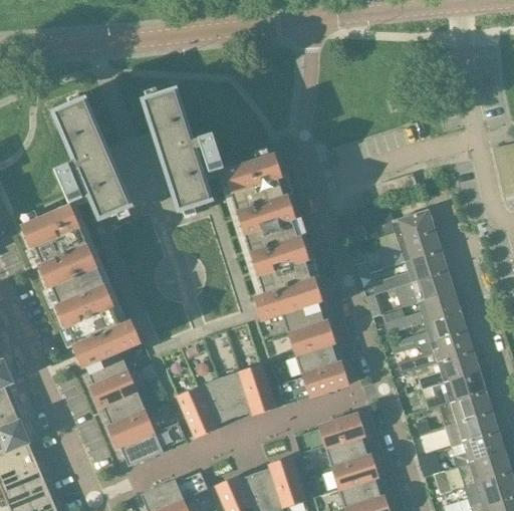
[(147,100),(144,101),(153,129),(153,130),(179,211),(210,200),(202,176),(194,150),(201,148),(209,173),(223,169),(212,134),(198,139),(191,142),(175,91),(172,92),(173,94),(159,99),(161,105),(150,109),(147,100)]
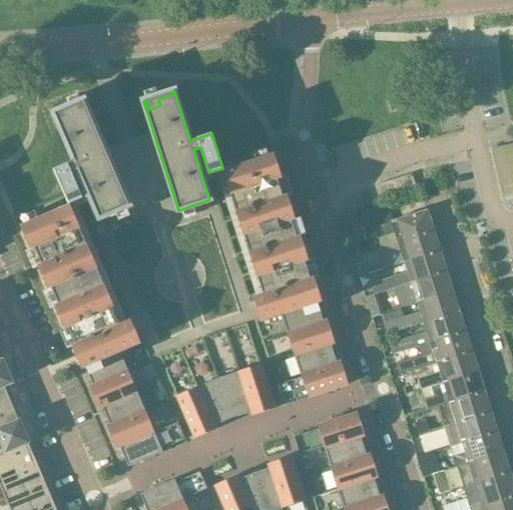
[(57,112),(54,113),(65,138),(75,161),(68,164),(68,163),(54,169),(68,202),(82,196),(72,172),(78,169),(89,194),(99,218),(129,205),(104,147),(104,146),(91,118),(84,100),(81,101),(84,109),(73,113),(71,108),(58,114),(57,112)]
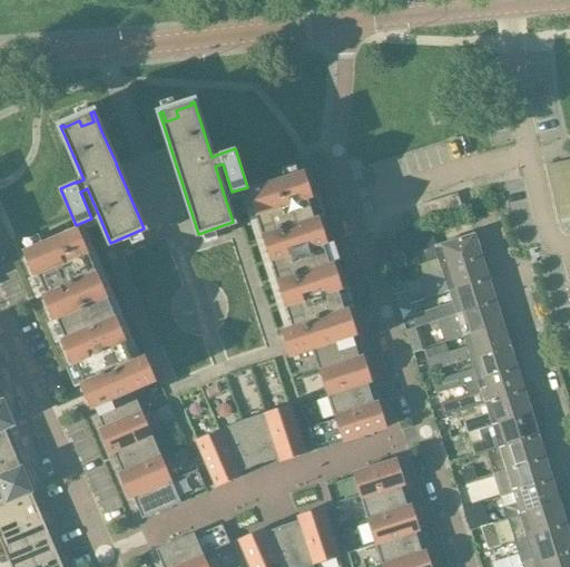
[(110,243),(99,216),(87,188),(80,192),(91,218),(76,225),(78,227),(87,248),(135,359),(145,354),(156,380),(134,390),(141,409),(153,434),(160,453),(172,478),(198,467),(206,486),(190,492),(179,497),(180,500),(143,517),(155,547),(194,530),(195,534),(222,522),(229,541),(204,553),(209,566),(251,566),(238,537),(263,527),(265,530),(282,524),(298,518),(297,514),(323,506),(338,554),(312,564),(313,566),(383,566),(382,563),(375,543),(366,517),(361,497),(360,494),(332,502),(325,484),(353,475),(352,471),(396,457),(386,426),(342,440),(341,437),(313,446),(307,426),(335,417),(334,413),(327,394),(318,368),(313,348),(288,355),(281,330),(292,326),(254,211),(247,188),(247,187),(232,192),(223,164),(215,166),(224,195),(233,222),(198,234),(169,144),(169,143),(159,113),(101,132),(116,163),(116,164),(144,228),(110,243)]
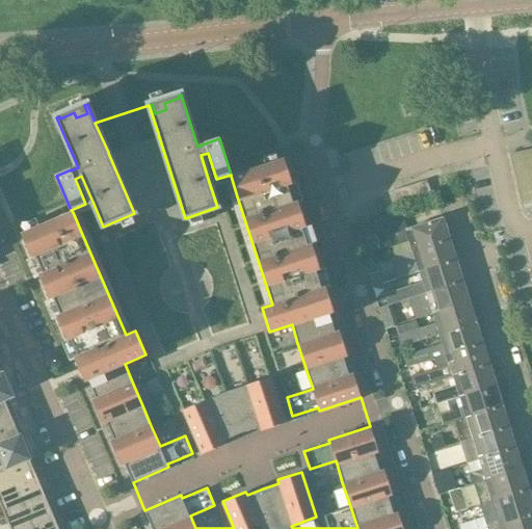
[(284,159),(231,176),(237,196),(272,305),(262,308),(269,332),(292,324),(329,313),(334,312),(325,287),(321,288),(315,270),(319,269),(312,244),(308,245),(301,228),(306,226),(297,202),(293,203),(287,185),(292,183),(284,159)]
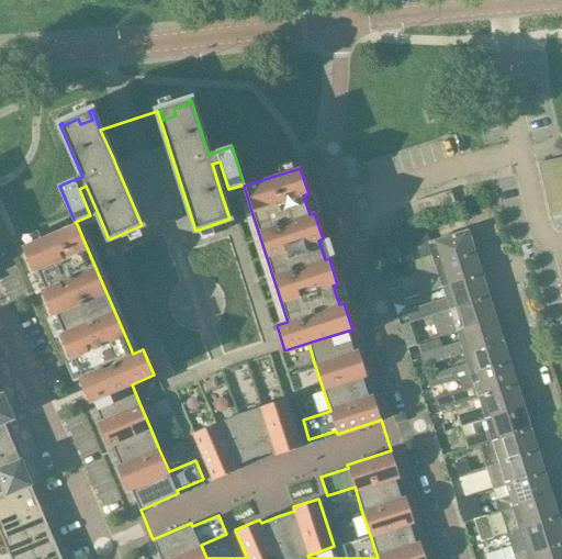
[(415,199),(420,216),(457,204),(451,188),(415,199)]
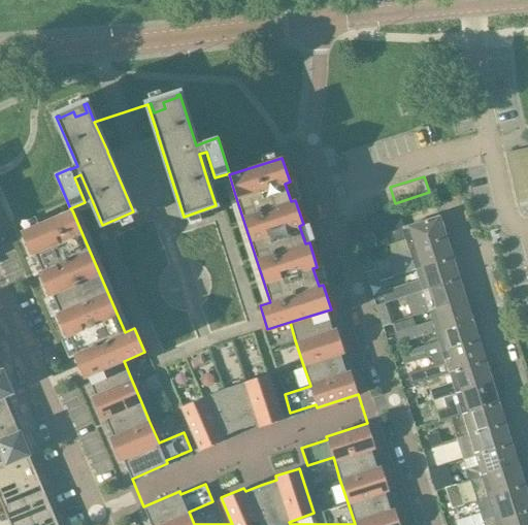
[(72,210),(21,232),(31,255),(36,254),(43,270),(38,272),(48,296),(53,295),(60,312),(56,314),(66,337),(70,335),(77,353),(74,355),(84,378),(88,376),(124,361),(144,352),(134,328),(125,332),(80,230),(72,210)]
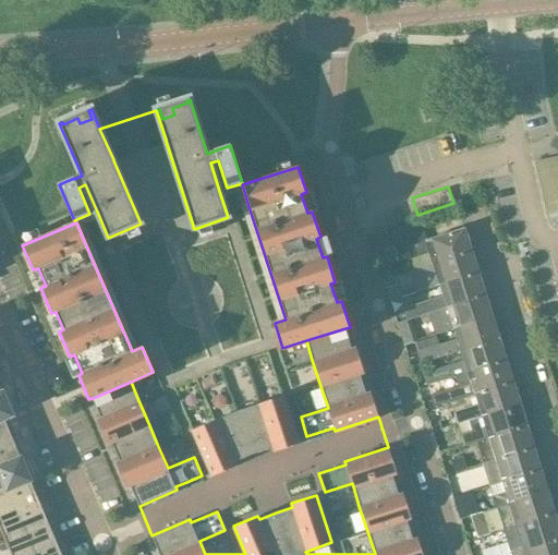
[(408,244),(407,244),(408,245),(414,268),(472,250),(464,227),(427,239),(427,238),(408,244)]
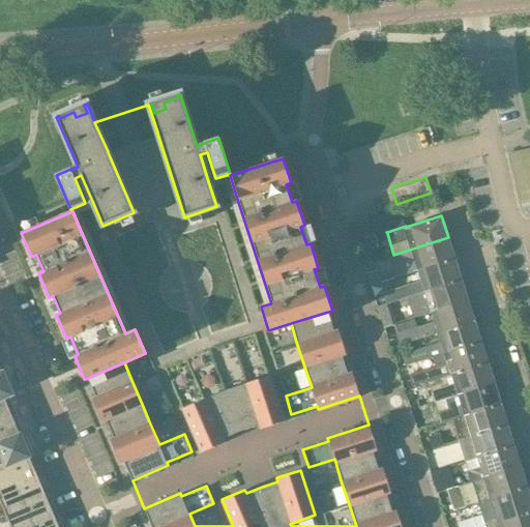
[(383,218),(374,222),(378,236),(387,233),(386,232),(387,232),(383,218)]
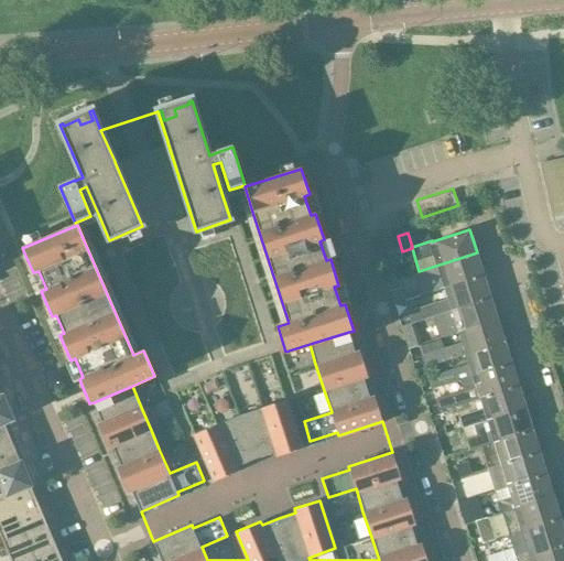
[(419,271),(416,271),(421,283),(424,293),(445,287),(484,274),(477,252),(419,271)]
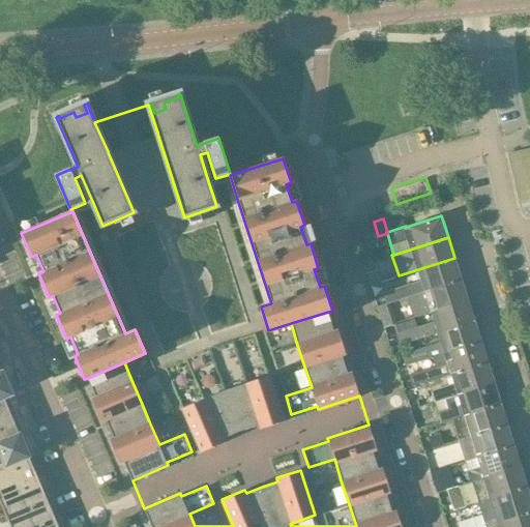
[(461,279),(459,269),(454,258),(418,269),(421,280),(409,283),(383,291),(386,302),(405,297),(424,291),(424,290),(461,279)]
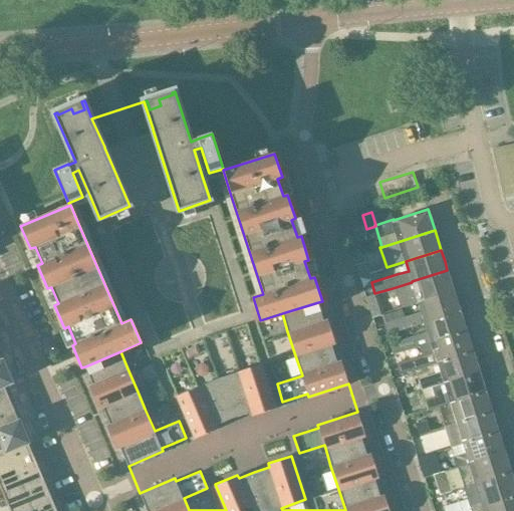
[(355,263),(359,275),(368,272),(365,260),(355,263)]
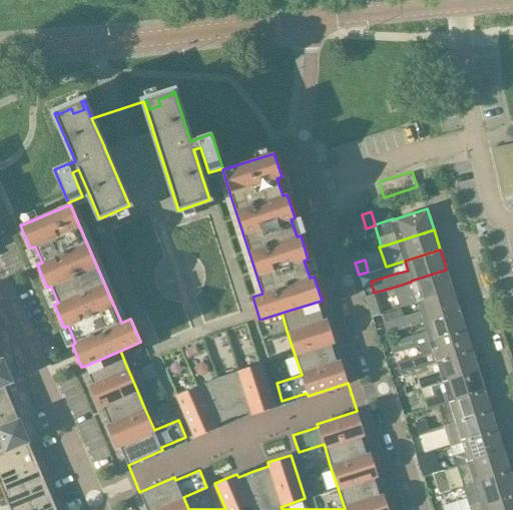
[(453,290),(450,280),(446,270),(411,281),(411,282),(392,288),(395,298),(398,308),(418,301),(417,301),(453,290)]
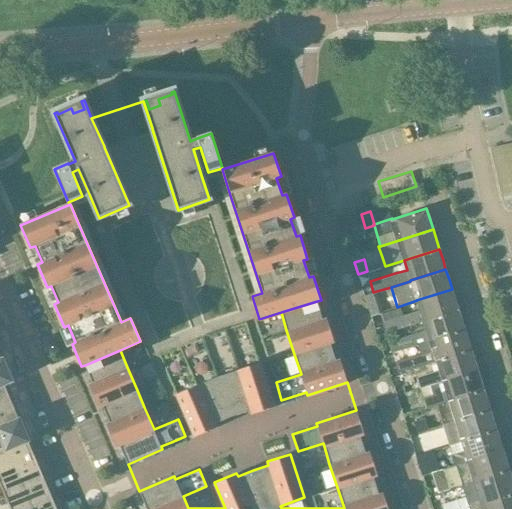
[(416,300),(417,300),(420,309),(382,321),(386,332),(423,320),(422,319),(458,308),(452,289),(416,300)]
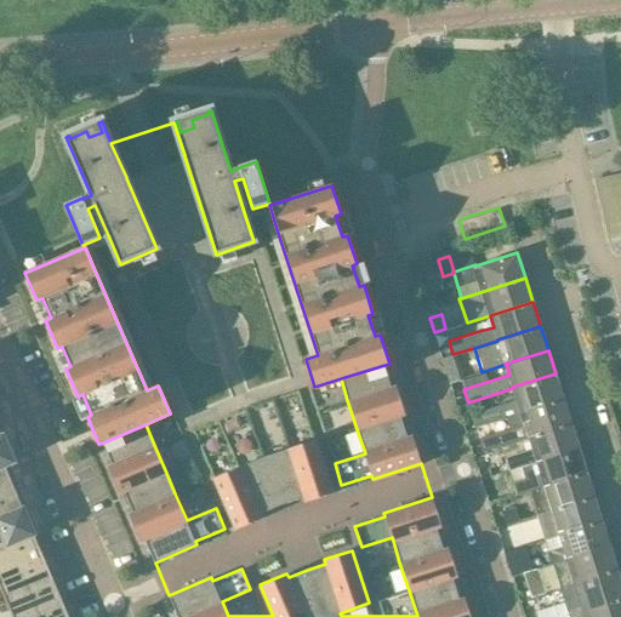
[(443,359),(448,372),(459,369),(455,355),(443,359)]
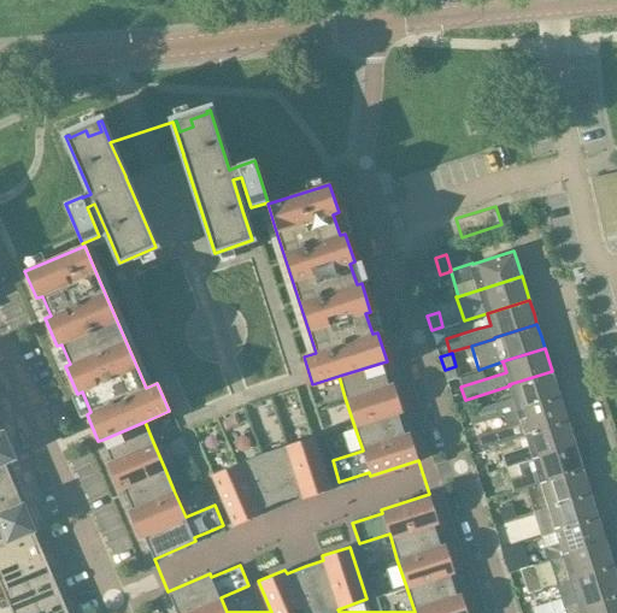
[(382,363),(339,376),(345,398),(388,383),(382,363)]
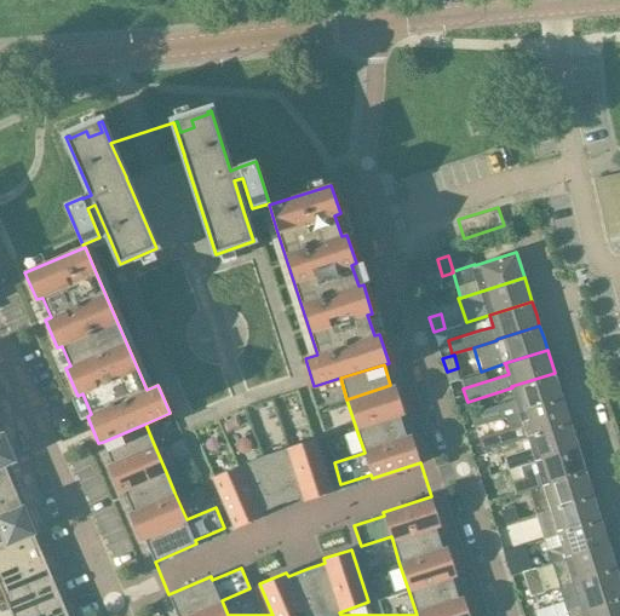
[(511,386),(512,387),(516,399),(471,413),(475,426),(520,412),(562,398),(555,373),(511,386)]
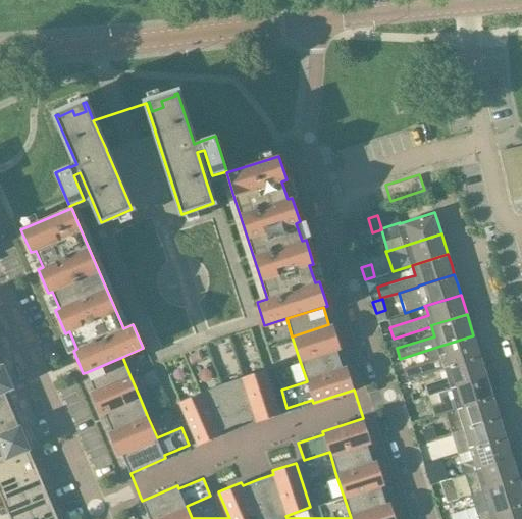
[(328,324),(292,336),(300,361),(336,349),(341,348),(332,323),(328,324)]
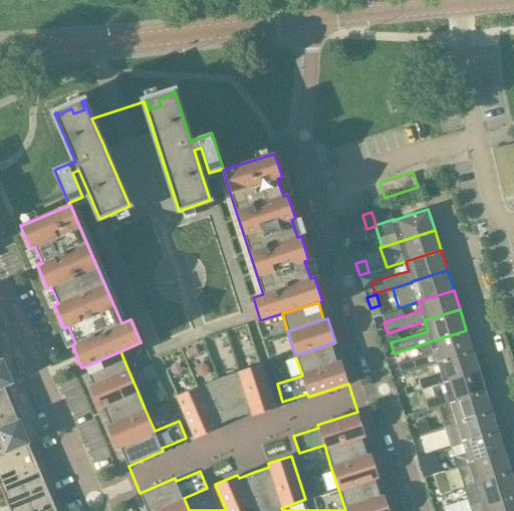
[(431,341),(434,350),(397,362),(400,373),(438,361),(437,360),(473,349),(466,330),(431,341)]
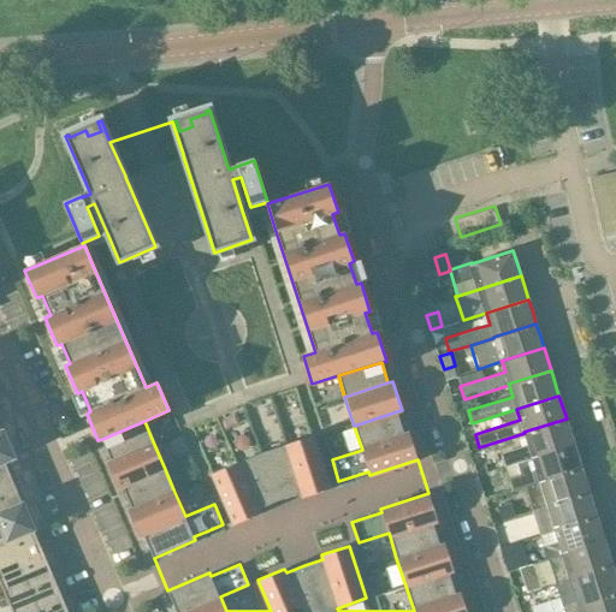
[(397,411),(354,426),(361,446),(404,433),(397,411)]
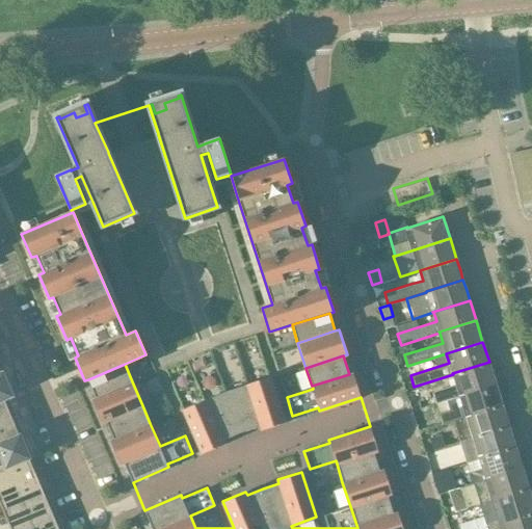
[(439,402),(447,399),(459,396),(458,395),(496,384),(489,362),(452,373),(453,374),(455,384),(444,388),(444,389),(435,392),(439,402)]
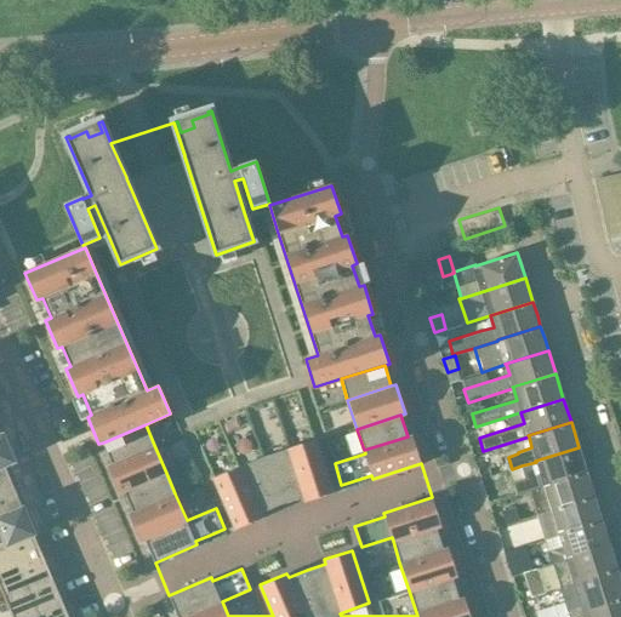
[(146,424),(103,443),(112,463),(154,445),(146,424)]
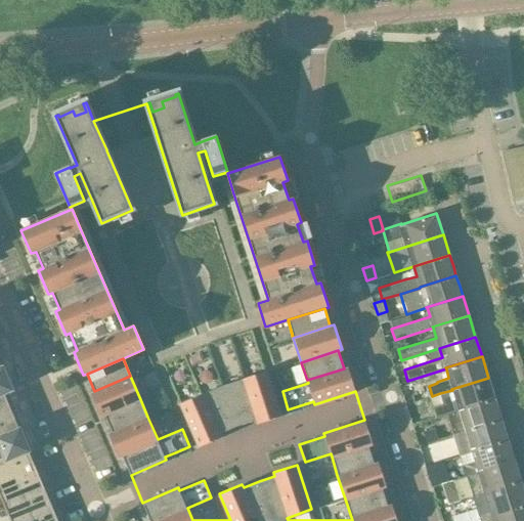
[(0,397),(5,395),(15,391),(5,367),(3,367),(0,360),(0,397)]
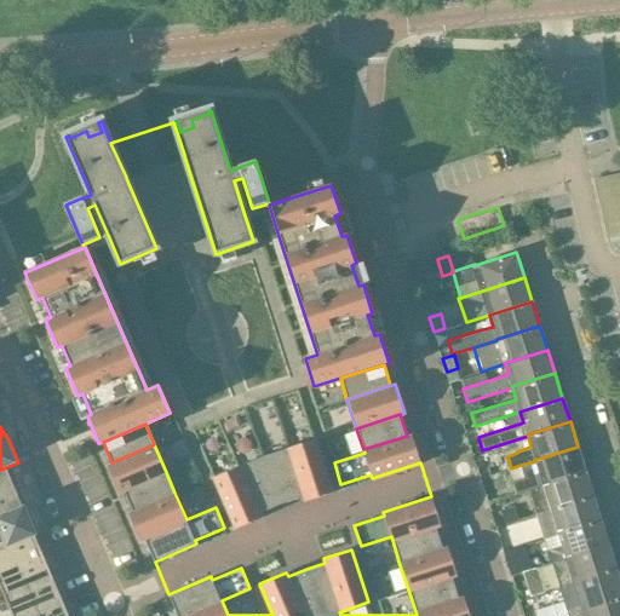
[(407,436),(363,449),(365,453),(371,475),(372,478),(420,462),(411,433),(407,436)]
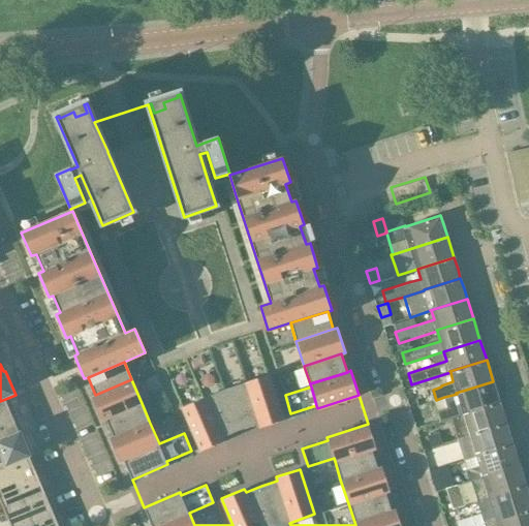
[(95,395),(92,397),(101,420),(105,419),(142,403),(131,379),(95,395)]
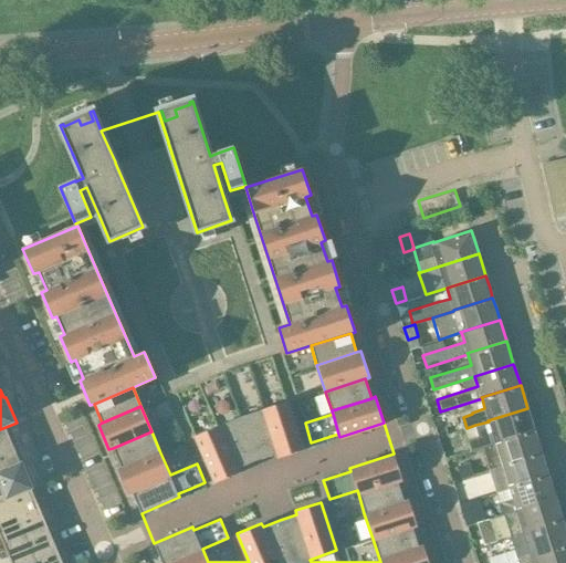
[(489,421),(475,425),(479,436),(470,439),(473,449),(482,447),(495,442),(495,441),(534,429),(527,408),(488,420),(489,421)]
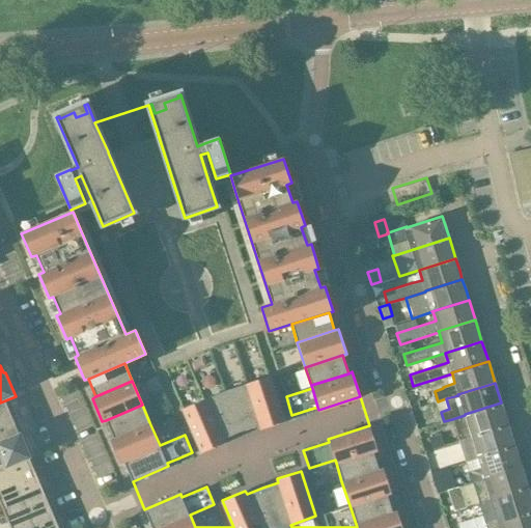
[(312,388),(285,396),(291,415),(317,407),(312,388)]
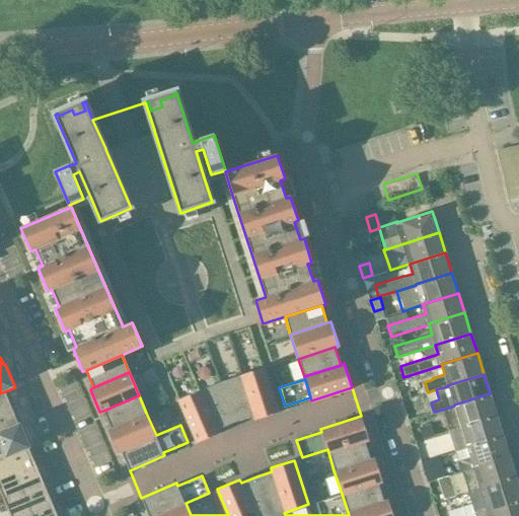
[(5,391),(0,393),(0,415),(13,410),(5,391)]
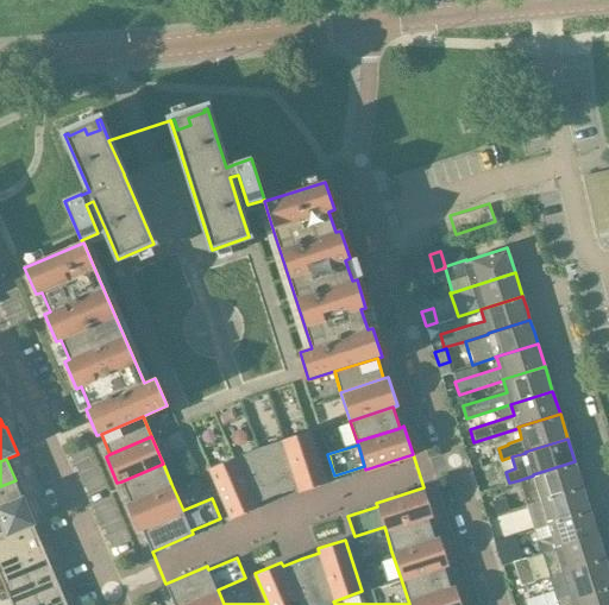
[(527,504),(540,499),(583,485),(575,461),(533,474),(533,476),(519,480),(522,491),(523,492),(527,504)]
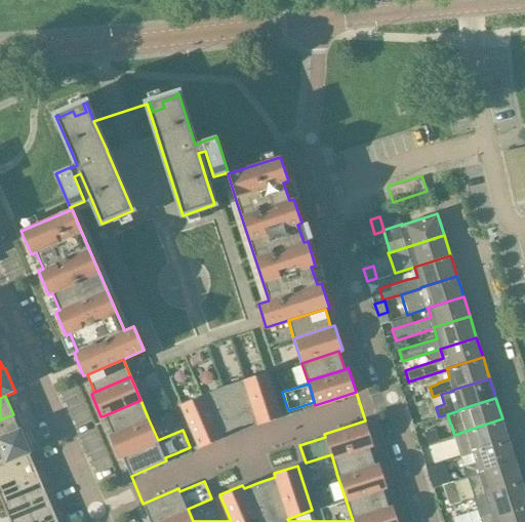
[(140,400),(105,415),(112,433),(148,417),(140,400)]
